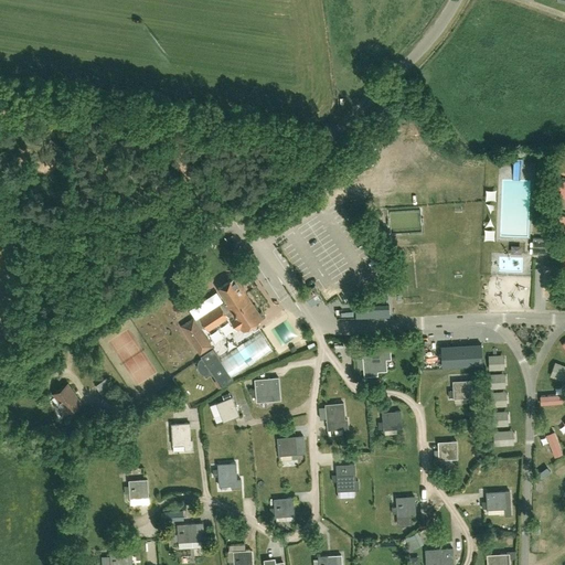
[(380,210),(382,217),(390,215),(387,208),(380,210)]
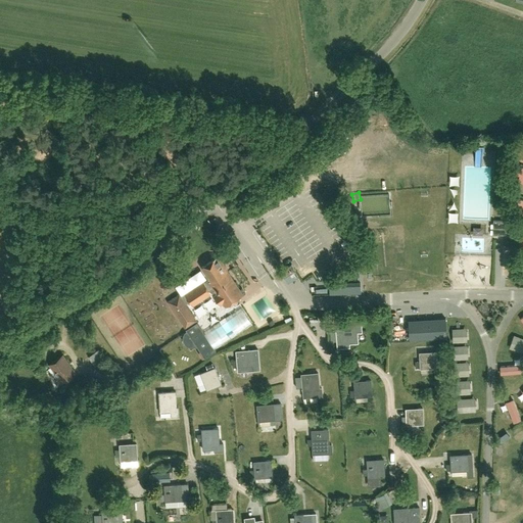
[(503,235),(504,222),(493,222),(493,235),(503,235)]
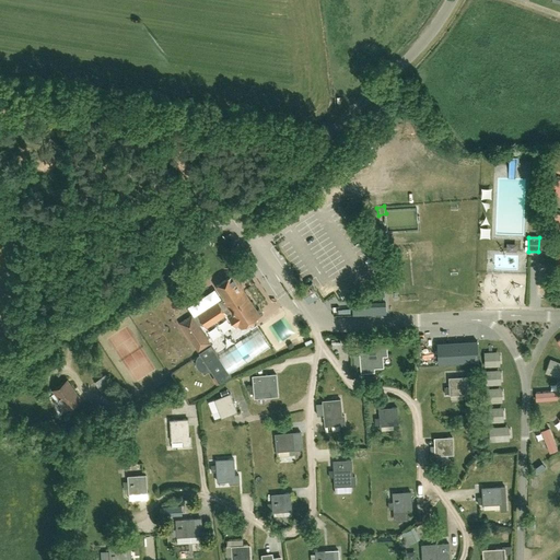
[(251,267),(240,273),(245,284),(257,278),(251,267)]
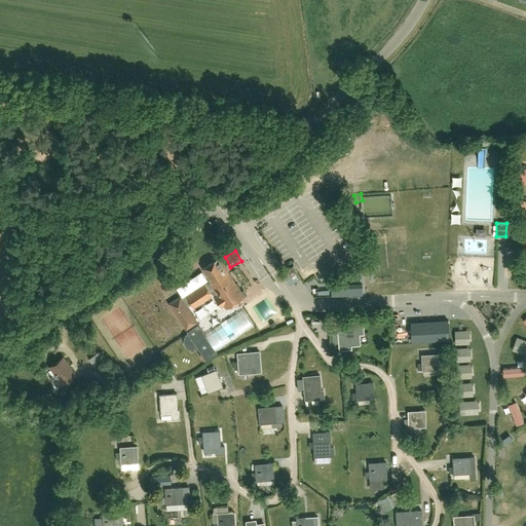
[(228,273),(219,259),(203,268),(212,280),(207,285),(205,284),(182,298),(180,296),(168,303),(186,330),(187,331),(187,332),(188,334),(186,335),(185,338),(185,340),(185,343),(188,346),(190,347),(192,348),(195,348),(197,347),(205,360),(217,352),(216,351),(248,331),(236,313),(204,334),(198,324),(197,325),(196,324),(197,323),(186,306),(191,303),(194,307),(217,293),(219,296),(215,298),(221,307),(225,305),(227,308),(246,297),(229,272),(228,273)]
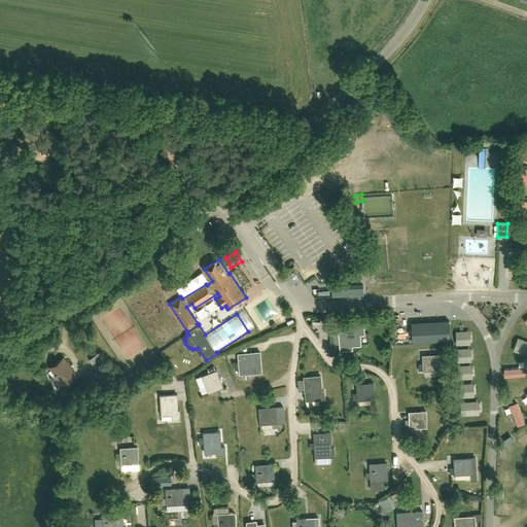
[(354,278),(374,270),(370,261),(351,270),(354,278)]
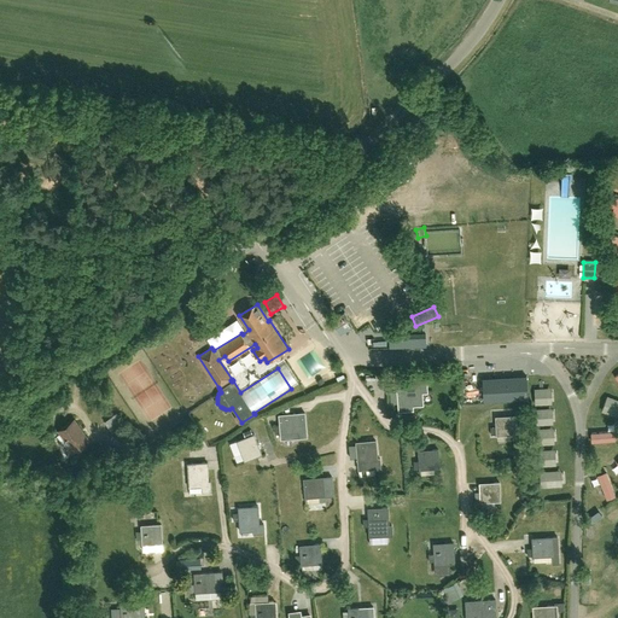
[(331,321),(336,327),(350,320),(345,313),(331,321)]
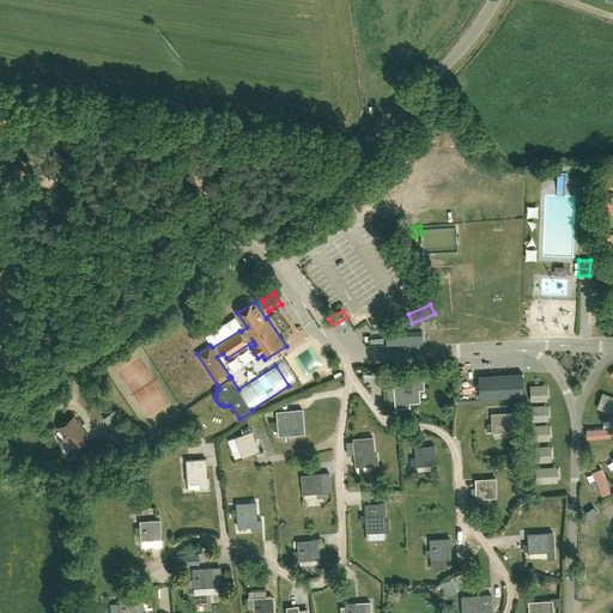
[(382,340),(388,331),(381,327),(375,337),(382,340)]
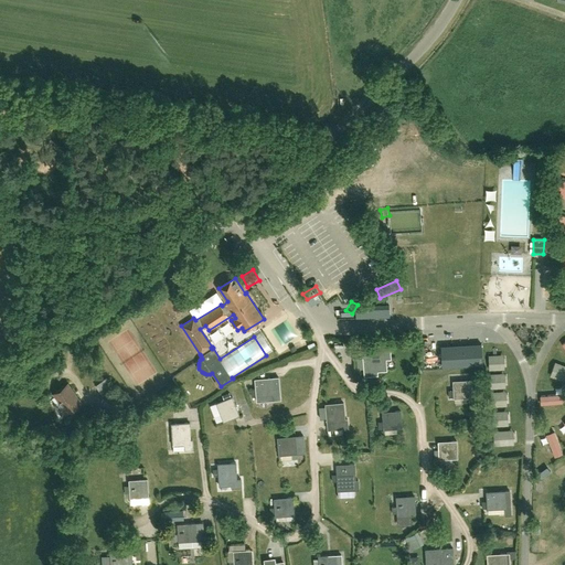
[(291,322),(274,330),(281,349),(299,340),(291,322)]
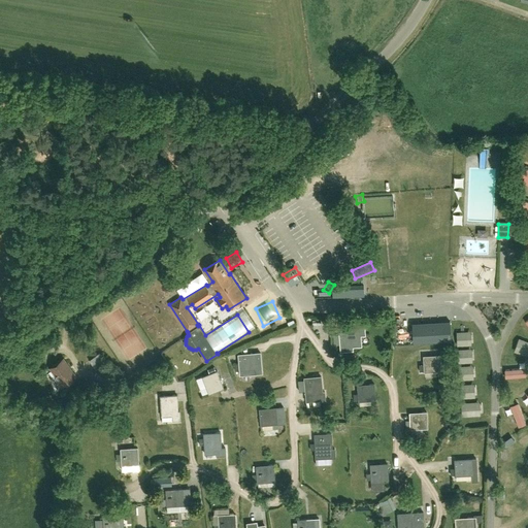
[(131,363),(151,351),(125,309),(105,321),(131,363)]
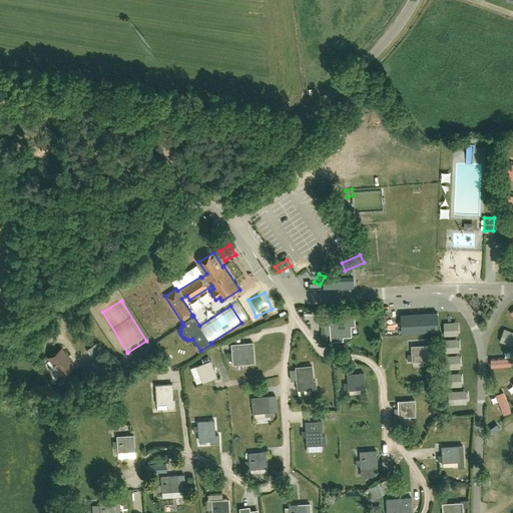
[(437,313),(401,315),(402,334),(439,331),(437,313)]
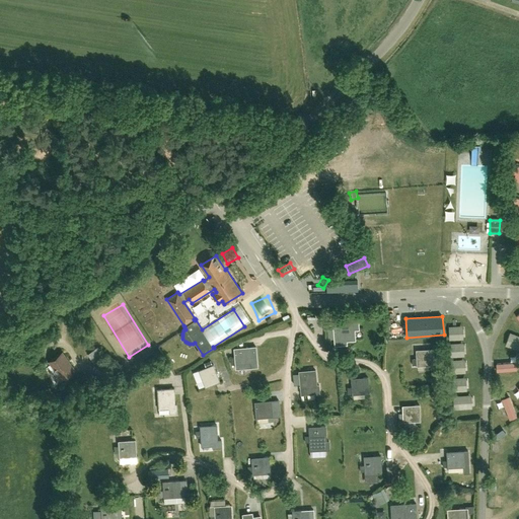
[(335,342),(352,341),(350,324),(334,326),(335,342)]
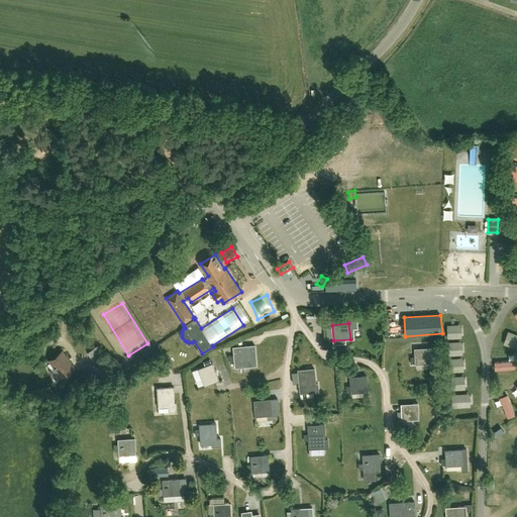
[(233,347),(235,368),(257,366),(255,345),(246,346),(247,348),(239,349),(239,347),(233,347)]
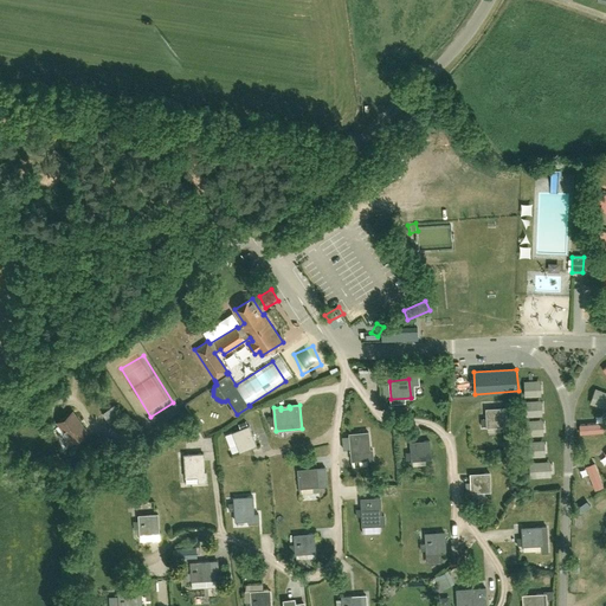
[(487,427),(505,426),(505,408),(485,408),(487,427)]
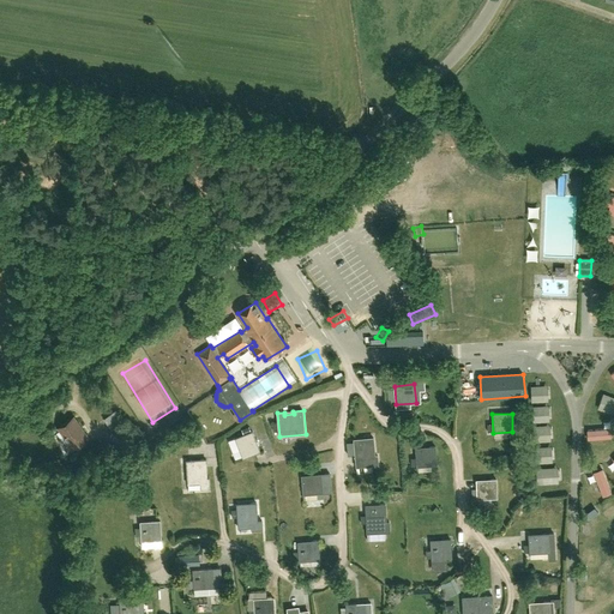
[(58,428),(72,449),(88,438),(73,417),(58,428)]
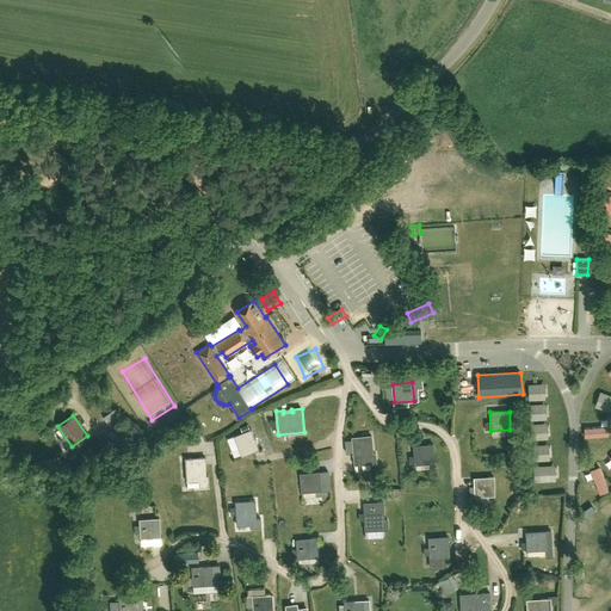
[(610,434),(610,425),(587,426),(587,436),(610,434)]
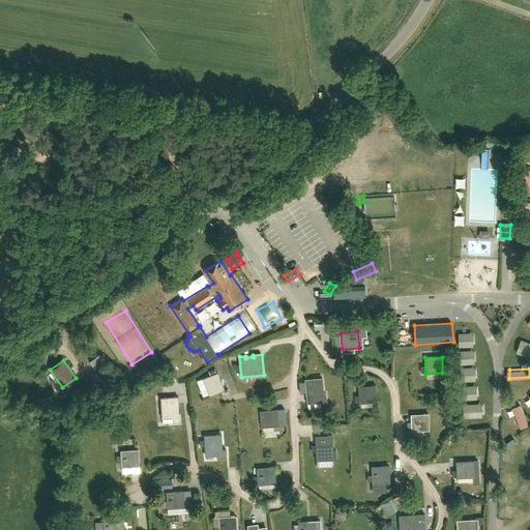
[(203,379),(209,395),(225,390),(217,373),(203,379)]
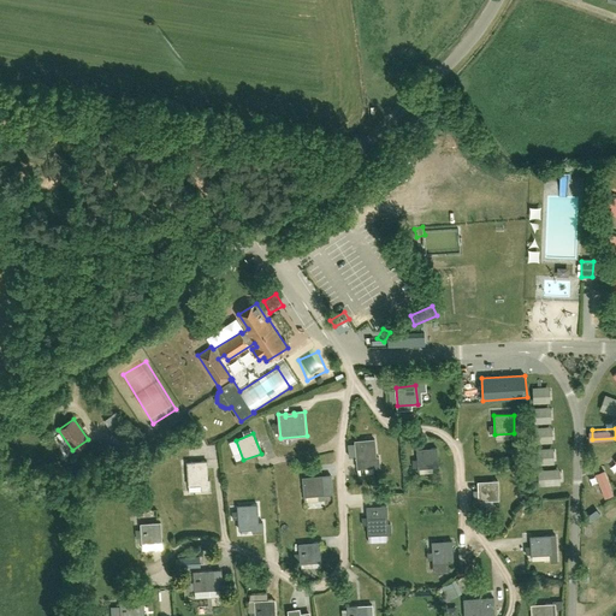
[(355,442),(356,460),(357,469),(379,467),(379,457),(377,457),(374,439),(355,442)]
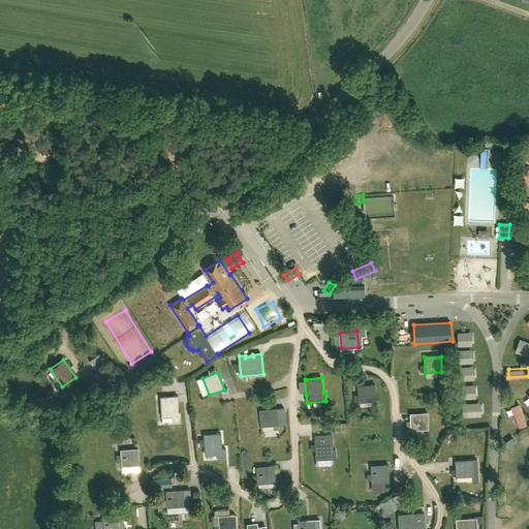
[(360,402),(376,401),(375,385),(359,386),(360,402)]
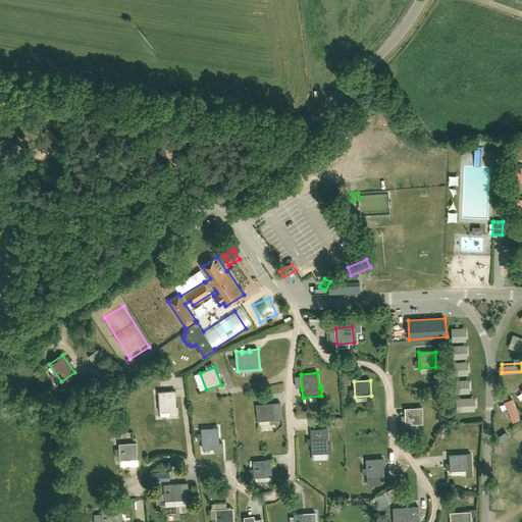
[(474,393),(473,384),(462,385),(462,394),(474,393)]
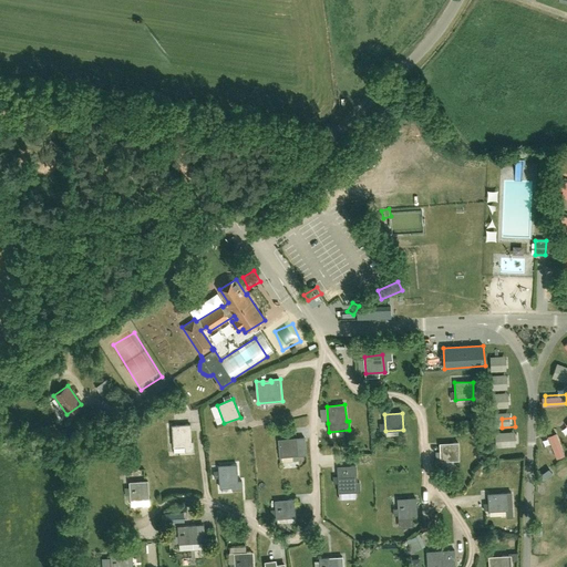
[(193,442),(192,442),(189,424),(172,426),(173,443),(174,449),(184,447),(184,451),(194,450),(193,442)]
